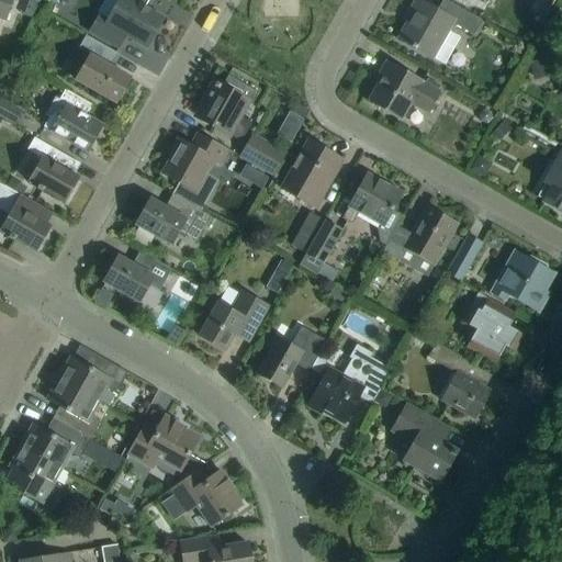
[(0,0),(0,19),(4,21),(8,13),(11,0),(0,0)]
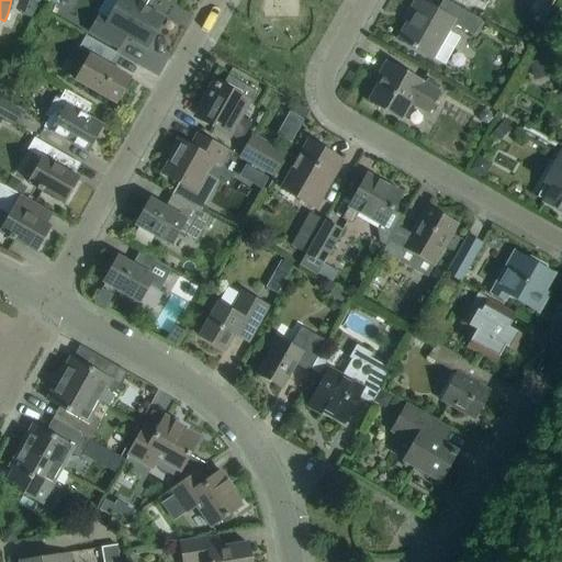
[(148,0),(122,0),(111,22),(99,15),(89,33),(117,48),(125,36),(146,48),(163,18),(144,8),(148,0)]
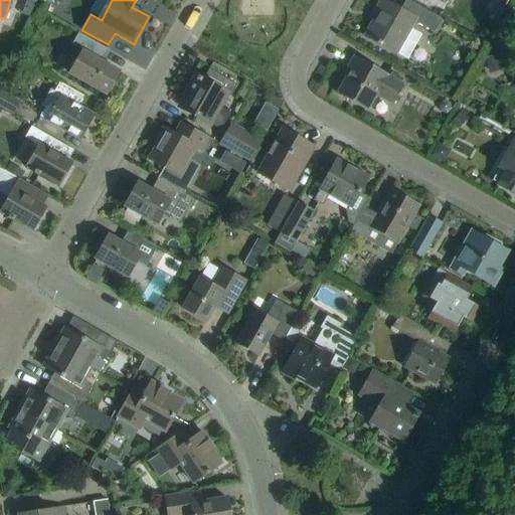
[(442,19),(416,5),(407,0),(404,0),(400,9),(382,0),(379,0),(374,11),(376,13),(363,36),(381,46),(395,54),(397,52),(408,58),(421,34),(410,28),(414,22),(434,32),(442,19)]
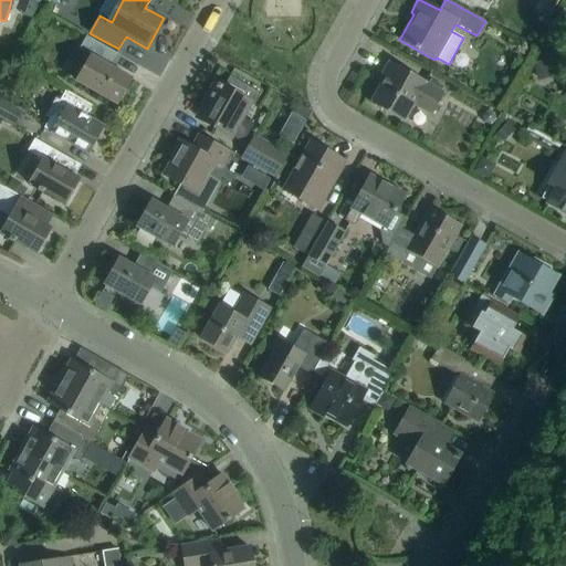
[(116,53),(86,35),(73,59),(85,66),(76,81),(115,103),(129,79),(108,66),(116,53)]
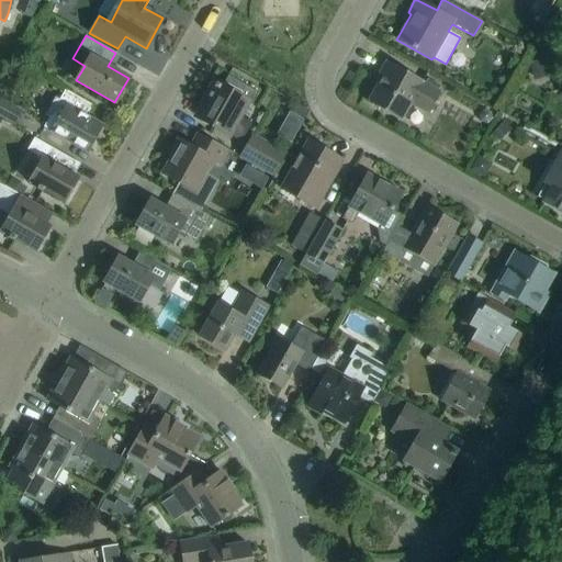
[(543,59),(528,65),(535,80),(549,75),(543,59)]
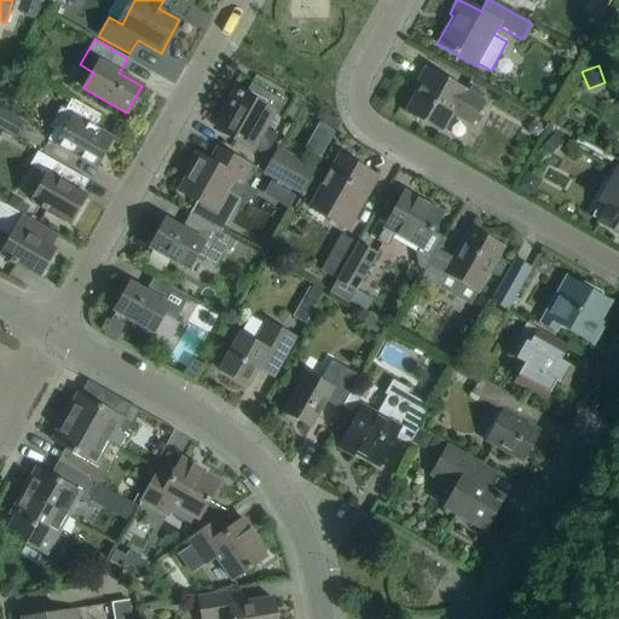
[(12,67),(5,80),(13,85),(22,82),(27,74),(12,67)]
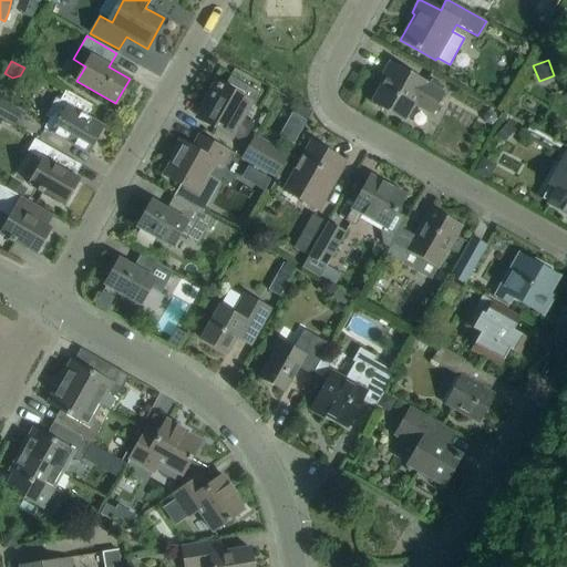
[(426,82),(409,72),(389,61),(381,75),(385,78),(371,103),(404,122),(414,104),(433,114),(439,103),(444,94),(425,83),(426,82)]
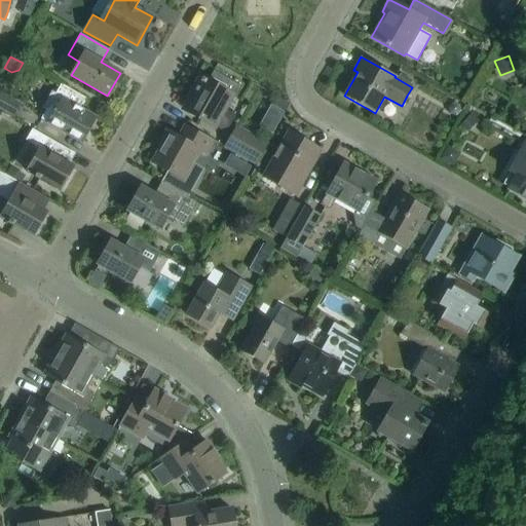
[(235,99),(241,86),(213,71),(208,81),(200,77),(189,99),(190,99),(184,110),(217,128),(221,130),(229,127),(236,114),(227,109),(234,98),(235,99)]
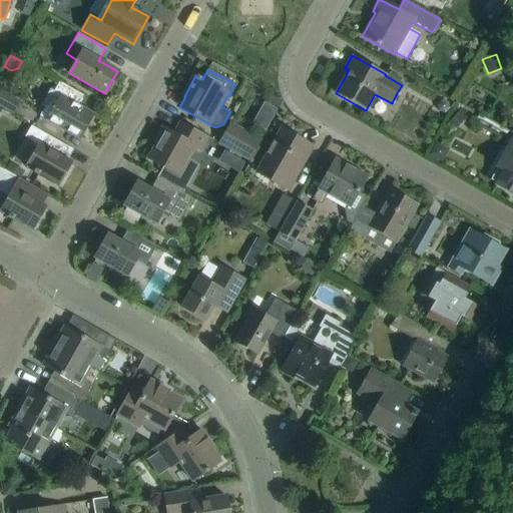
[(83,95),(59,82),(54,91),(50,89),(41,105),(44,107),(39,116),(61,129),(79,138),(93,114),(77,105),(83,95)]
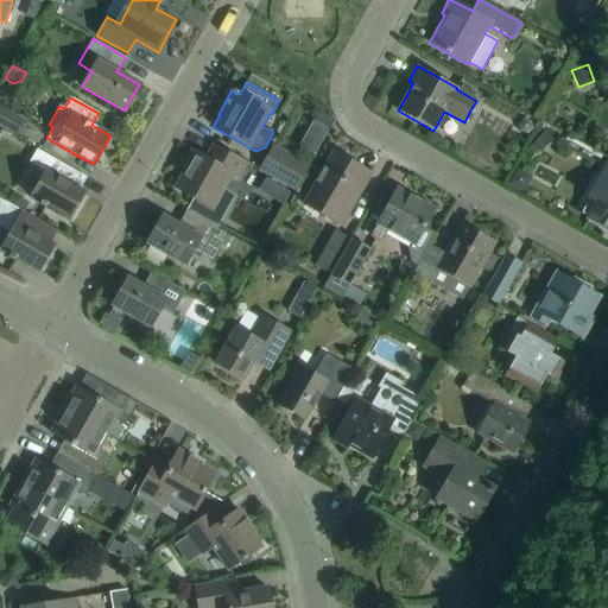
[(0,125),(17,135),(24,121),(0,106),(0,125)]
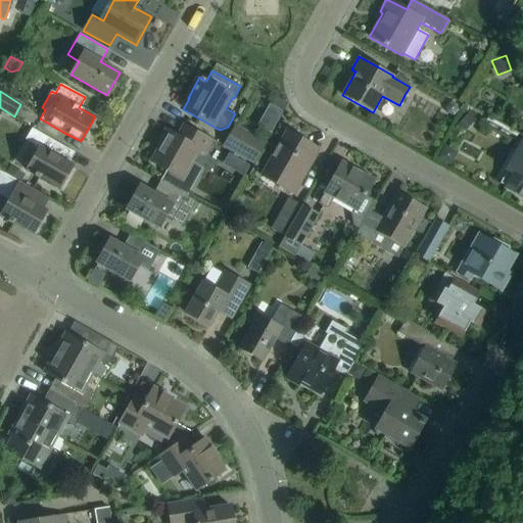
[(276,112),(287,119),(295,102),(283,97),(276,112)]
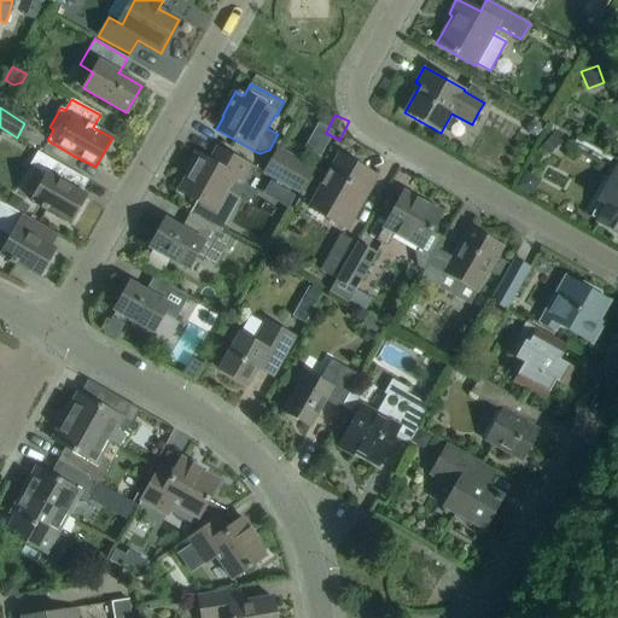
[(561,143),(554,134),(541,146),(549,155),(561,143)]
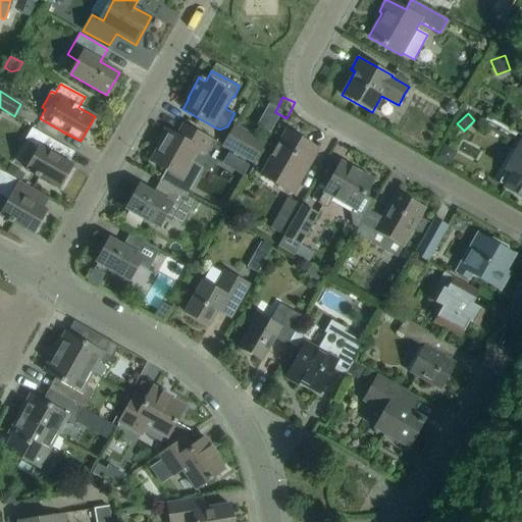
[(159,180),(186,196),(202,168),(193,163),(199,151),(205,154),(212,141),(184,124),(176,136),(168,132),(152,162),(168,171),(163,181),(160,179),(159,180)]
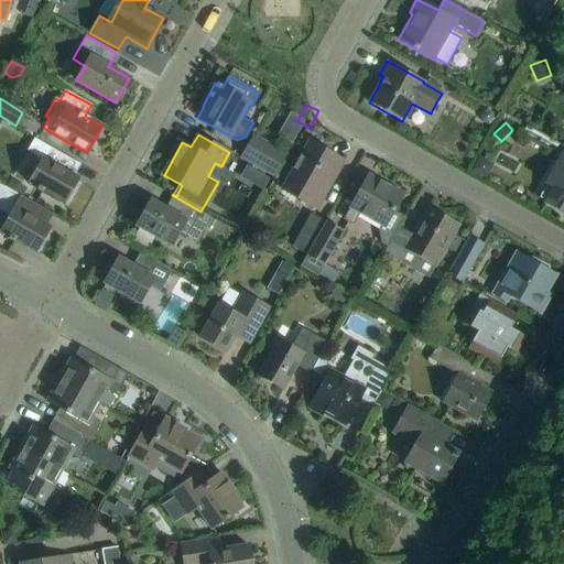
[(68,158),(34,138),(26,151),(36,156),(39,164),(28,184),(42,193),(43,191),(64,203),(78,179),(69,174),(75,163),(79,165),(79,164),(68,158)]
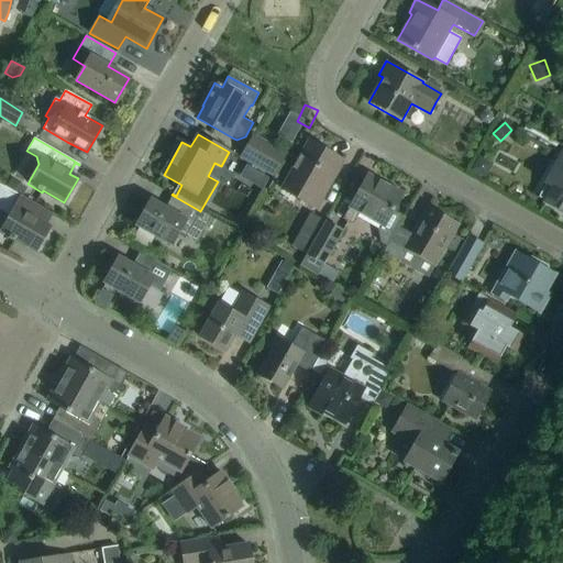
[(273,174),(284,155),(253,138),(242,156),(273,174)]
